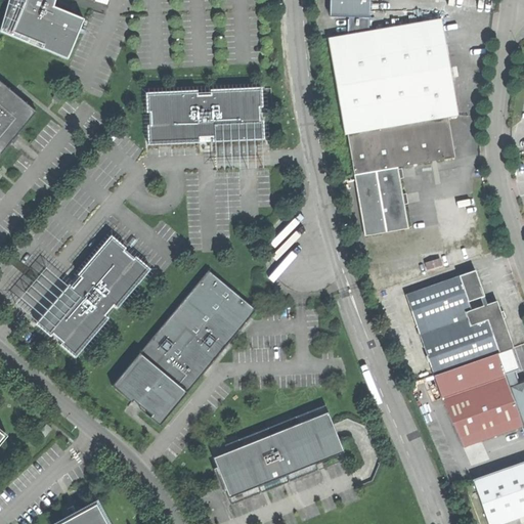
[(15,0),(2,33),(30,44),(31,40),(43,45),(41,49),(69,60),(80,32),(85,19),(45,3),(45,0),(19,0),(19,2),(15,0)]
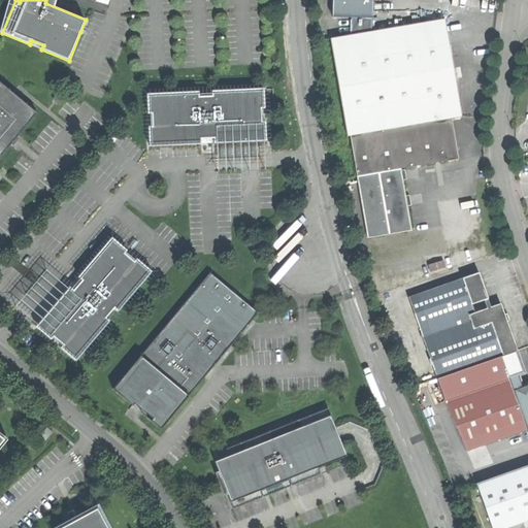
[(352,18),(372,18),(372,0),(332,0),(332,18),(352,18)]
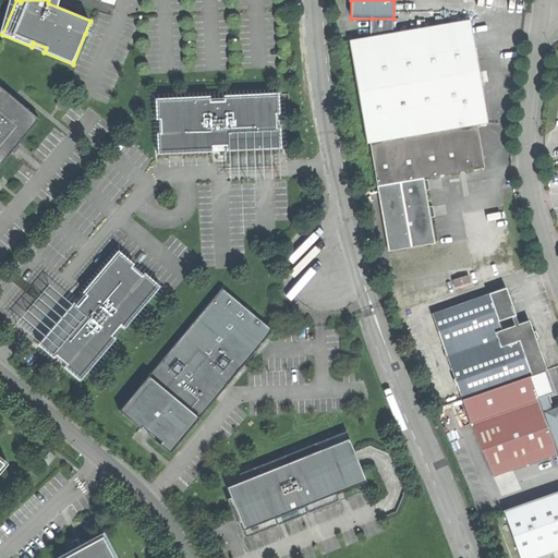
[(372,19),(371,37),(393,34),(393,19),(372,19)]
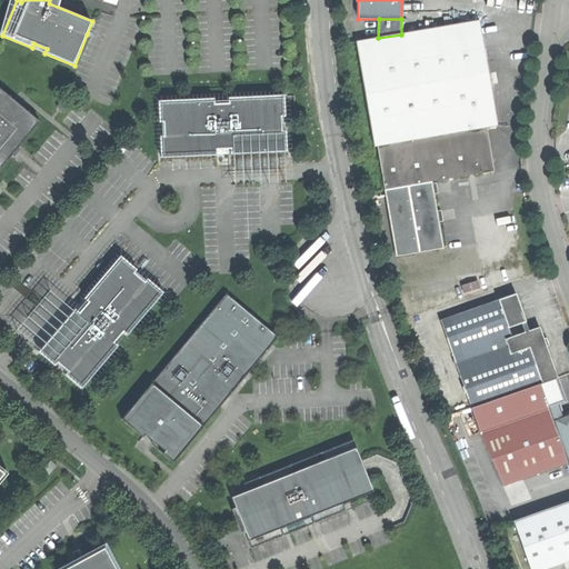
[(357,42),(375,147),(378,147),(488,128),(498,127),(489,75),(480,21),(401,35),(378,38),(357,42)]
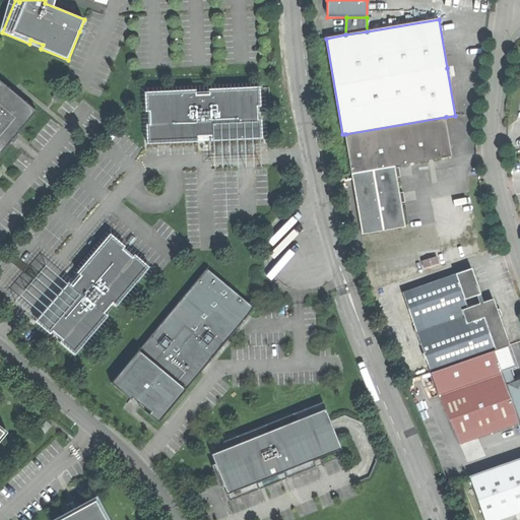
[(0,155),(10,143),(14,139),(19,132),(37,112),(16,94),(13,91),(0,80),(0,155)]
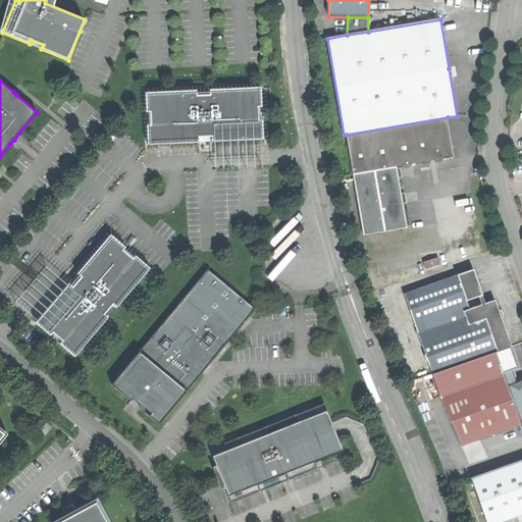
[(148,125),(149,145),(200,143),(200,138),(206,138),(213,137),(213,142),(264,140),(263,120),(260,120),(259,108),(263,108),(262,88),(211,90),(211,95),(198,96),(198,91),(147,93),(148,113),(151,113),(151,125),(148,125)]
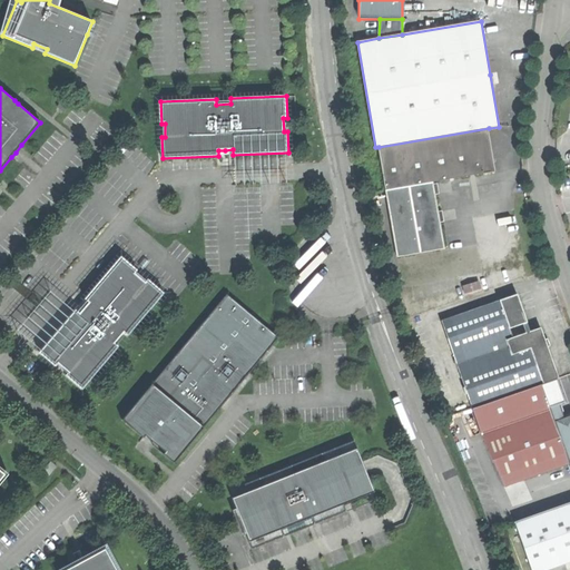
[(489,128),(379,147),(385,192),(433,183),(495,173),(489,128)]
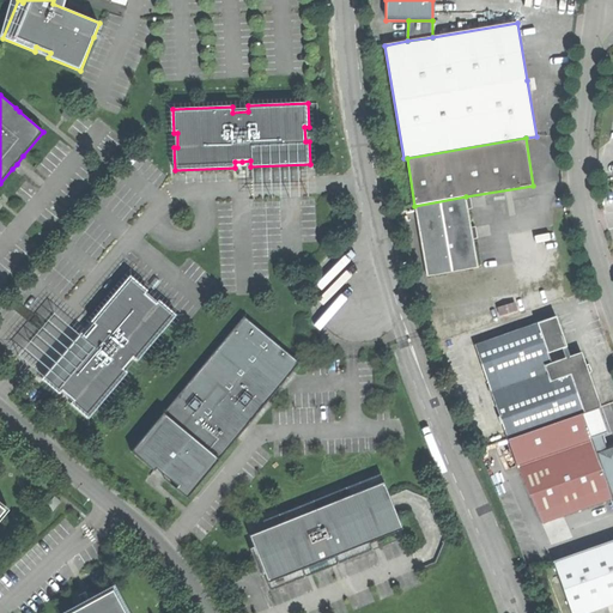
[(466,196),(414,206),(426,275),(478,267),(466,196)]
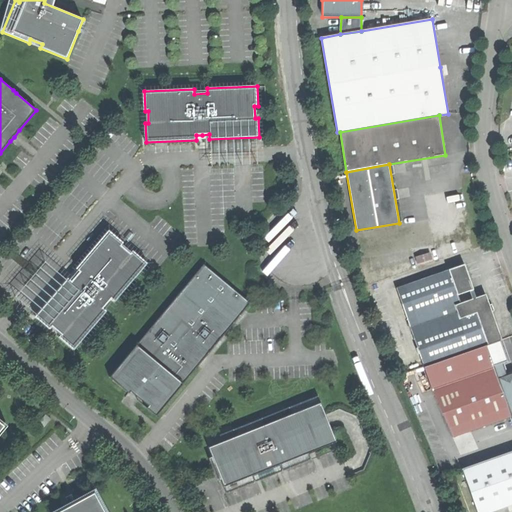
[(69,279),(36,317),(51,330),(53,327),(62,335),(60,338),(75,350),(107,312),(104,308),(112,299),(115,302),(148,264),(133,251),(131,254),(122,246),(124,243),(110,231),(77,269),(80,272),(76,277),(72,282),(69,279)]
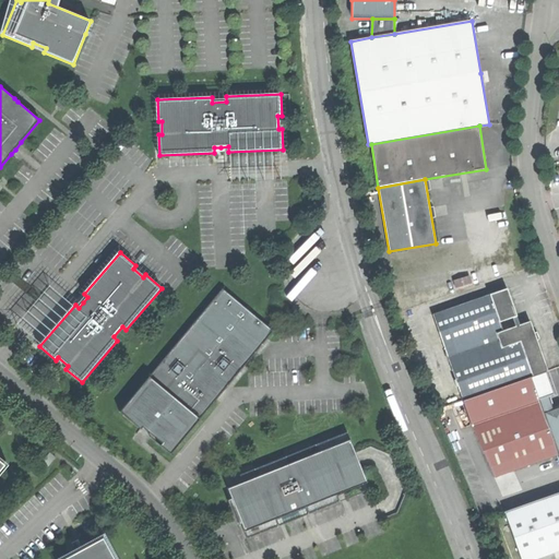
[(456,290),(472,284),(470,276),(453,282),(456,290)]
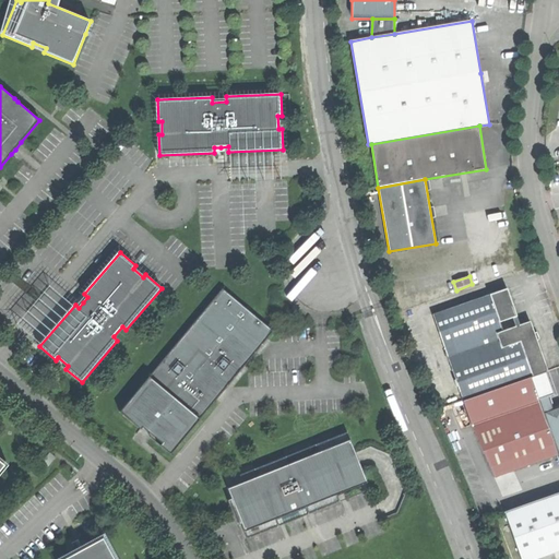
[(532,322),(520,326),(507,288),(435,314),(465,401),(549,371),(540,346),(532,322)]
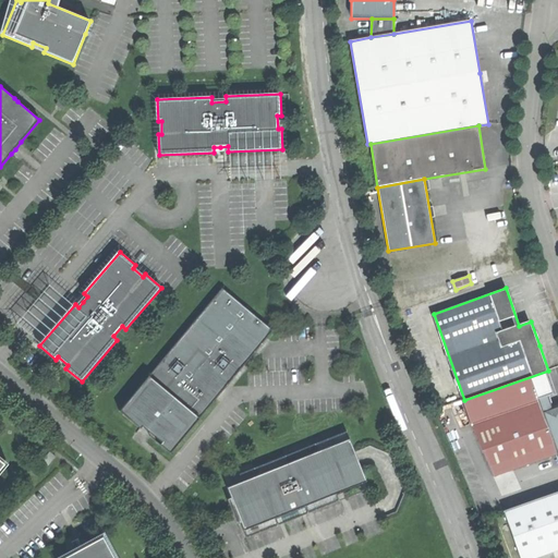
[(223,290),(121,412),(140,427),(150,436),(171,453),(267,339),(274,331),(223,290)]
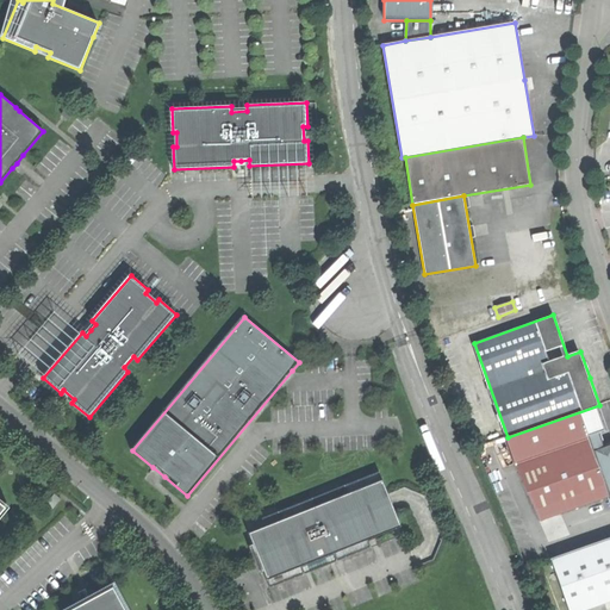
[(599,405),(508,437),(517,464),(590,439),(602,434),(609,431),(599,405)]
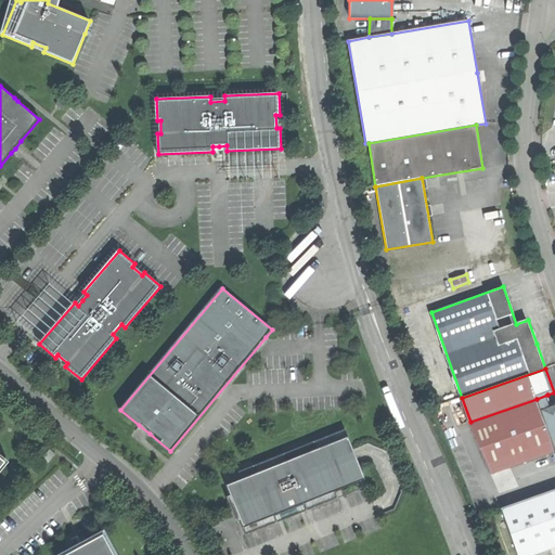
[(552,405),(547,395),(537,399),(540,410),(552,405)]
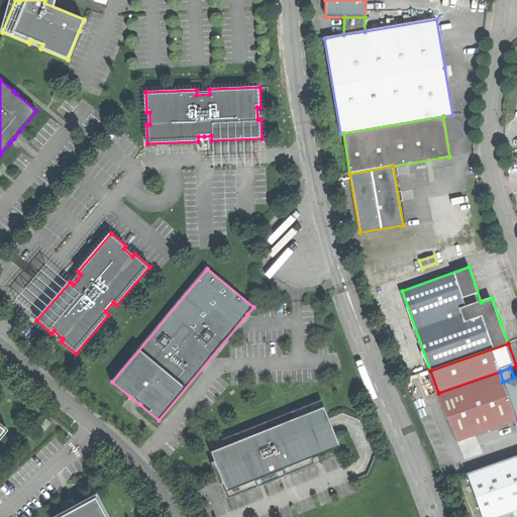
[(500,372),(438,393),(456,442),(516,420),(503,382),(500,372)]
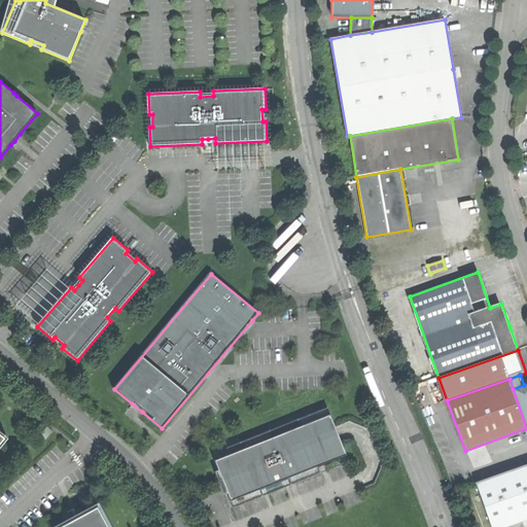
[(526,383),(524,385),(513,389),(526,428),(526,383)]
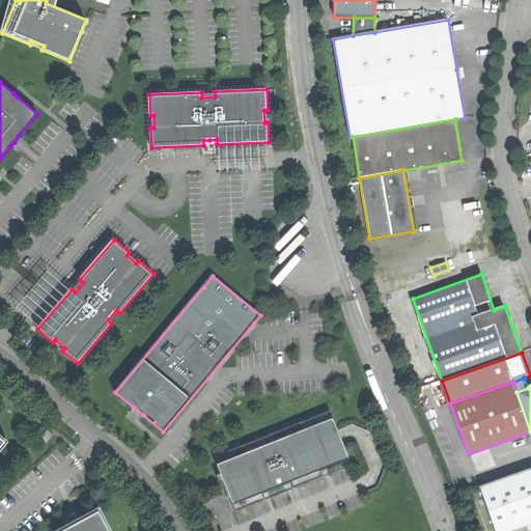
[(302,429),(332,418),(329,411),(299,422),(302,429)]
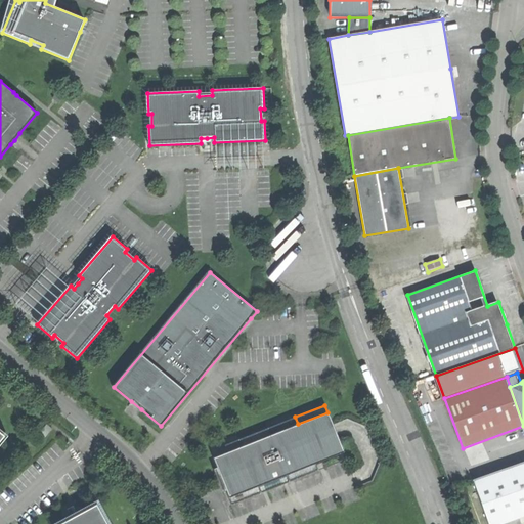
[(333,425),(328,412),(298,424),(270,435),(241,446),(215,456),(212,459),(222,484),(228,498),(258,486),(271,481),(286,476),(315,464),(344,452),(337,434),(333,425)]
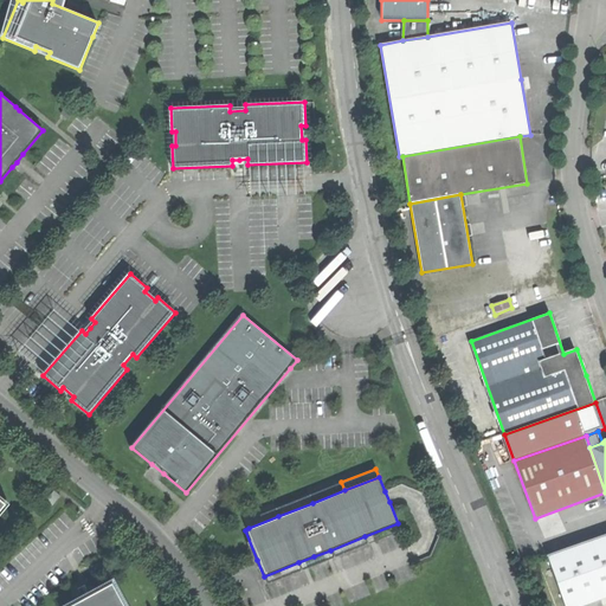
[(45,503),(51,508),(62,496),(56,491),(45,503)]
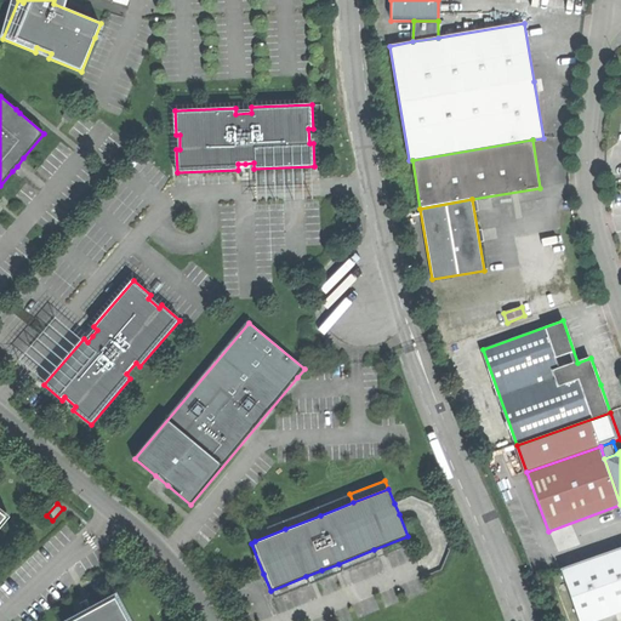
[(283,522),(285,529),(320,516),(317,507),(283,522)]
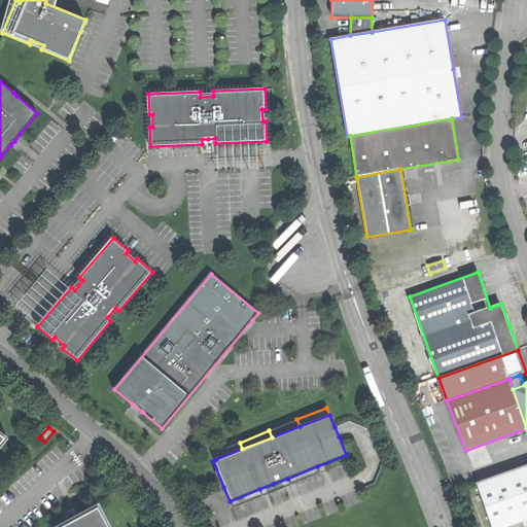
[(526,465),(476,483),(490,526),(502,526),(526,519),(526,465)]
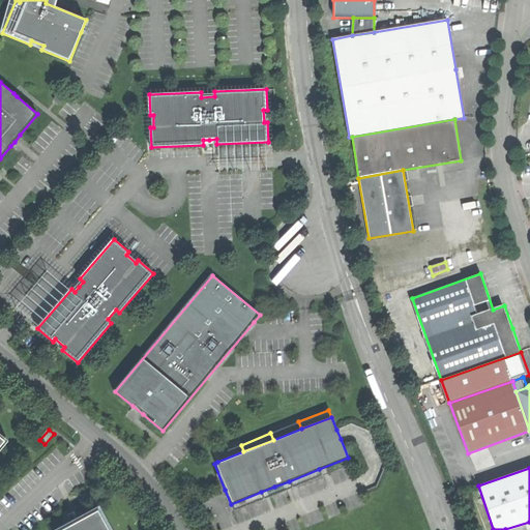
[(319,469),(289,481),(292,488),(321,476),(319,469)]
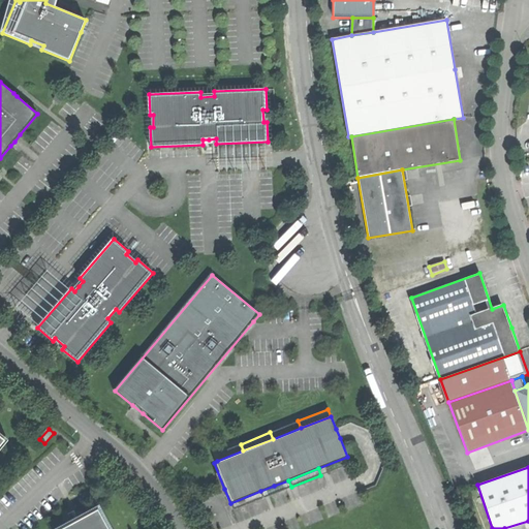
[(260,491),(230,503),(232,510),(263,498),(260,491)]
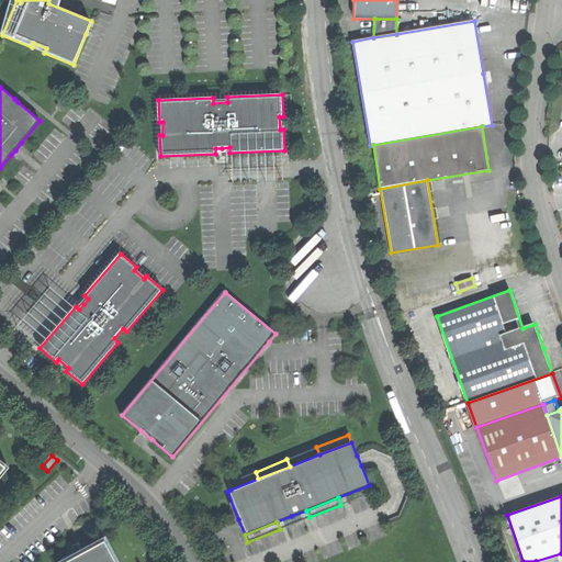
[(113,561),(103,542),(90,550),(80,554),(66,561),(113,561)]
